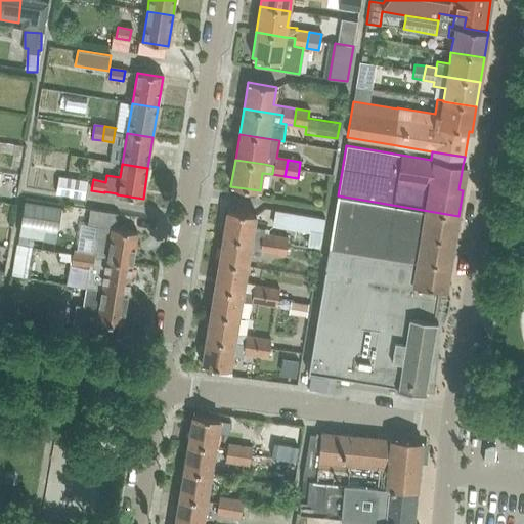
[(0,194),(9,197),(12,175),(0,172),(0,194)]
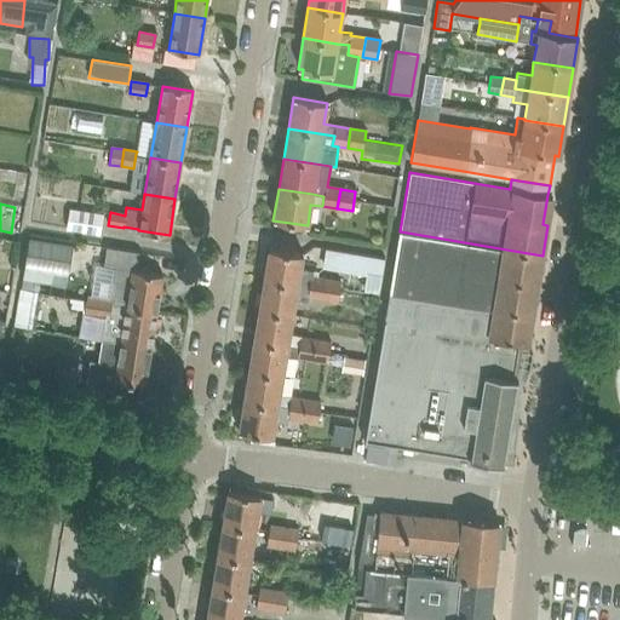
[(70,207),(65,229),(99,235),(103,213),(70,207)]
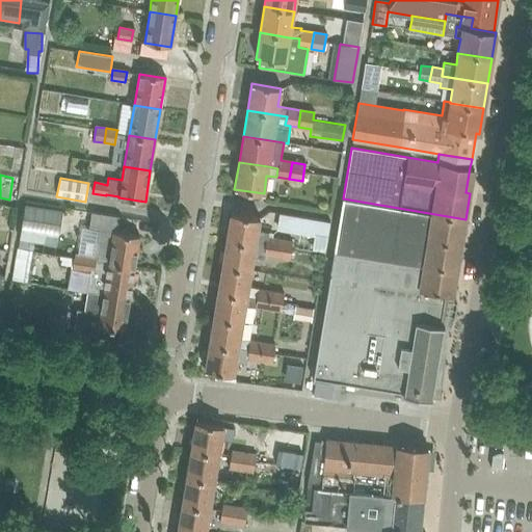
[(342,198),(312,380),(408,396),(426,399),(432,399),(447,309),(449,294),(453,295),(466,219),(343,198),(342,198)]
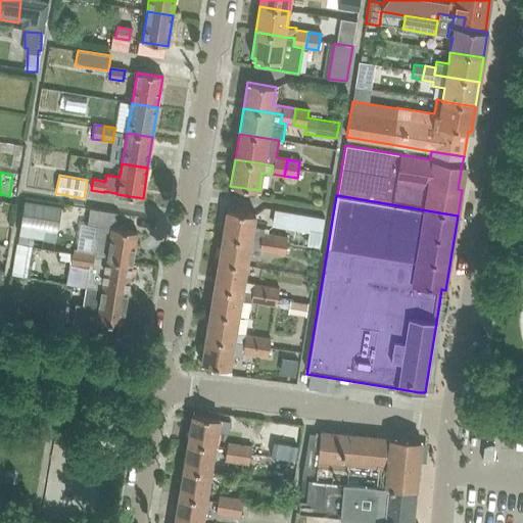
[(87,225),(96,226),(91,253),(94,253),(94,257),(106,259),(132,264),(137,232),(114,229),(116,212),(89,208),(87,225)]
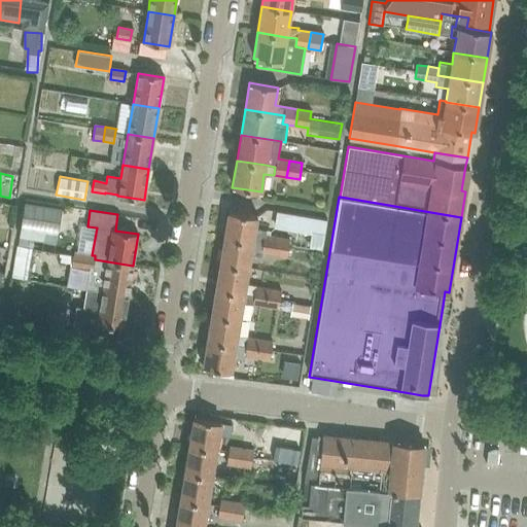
[(265,234),(254,232),(257,216),(227,211),(223,238),(252,242),(262,244),(261,252),(274,254),(277,238),(264,236),(265,234)]
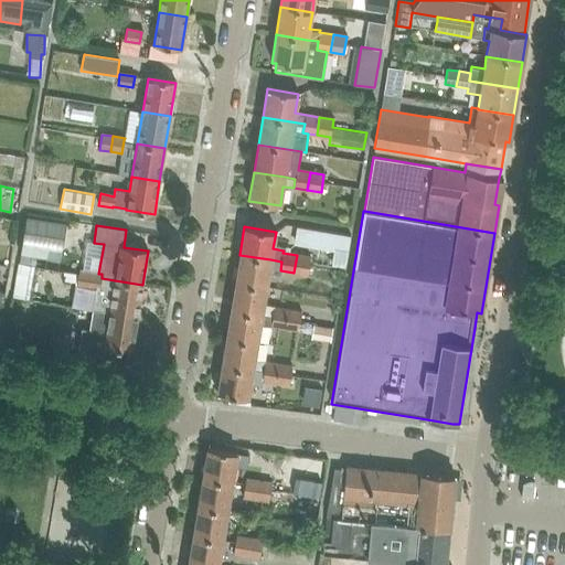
[(347,235),(319,232),(305,228),(302,243),(324,246),(322,266),(341,269),(343,249),(347,235)]
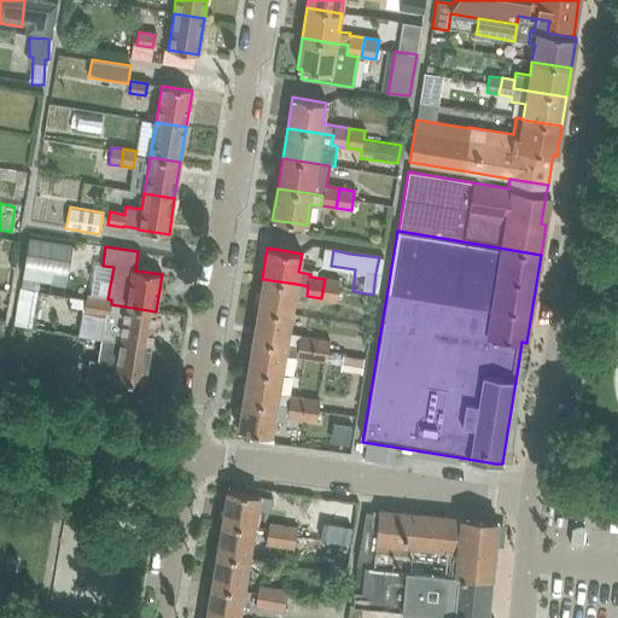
[(308,286),(296,284),(262,279),(257,309),(291,314),(295,298),(305,299),(307,296),(308,286)]
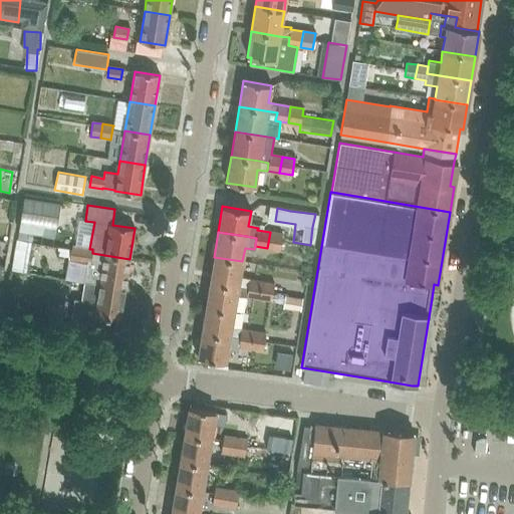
[(270,232),(267,248),(279,250),(282,234),(270,232)]
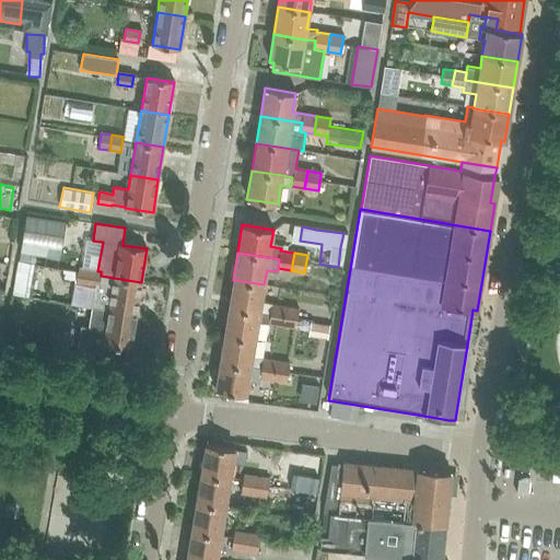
[(24,294),(28,261),(16,259),(12,292),(24,294)]
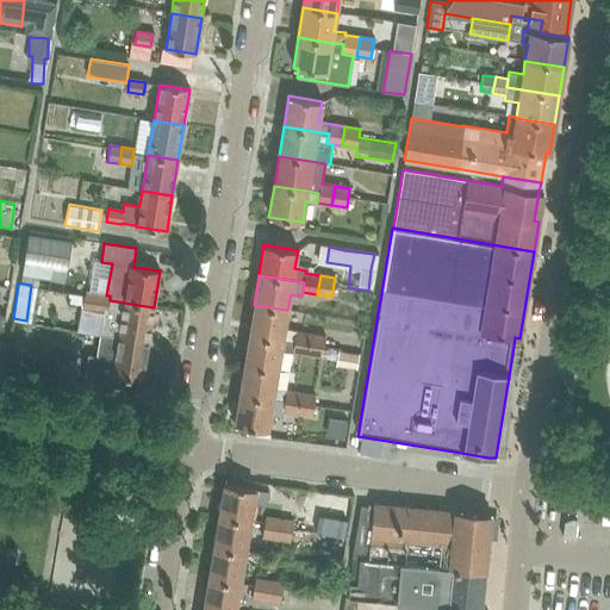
[(94,311),(97,294),(85,292),(82,309),(94,311)]
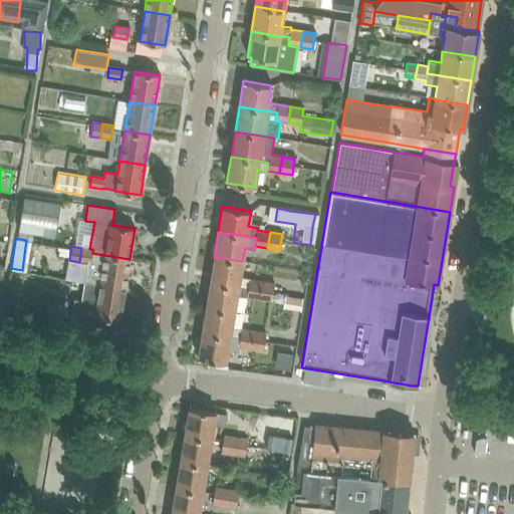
[(92,249),(89,249),(81,248),(79,262),(90,263),(92,253),(92,249)]
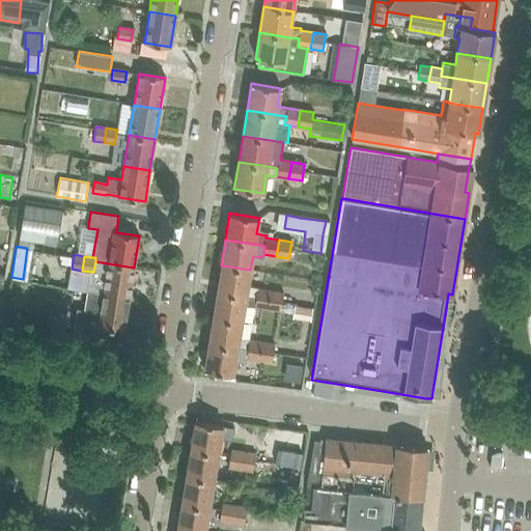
[(129,298),(134,268),(108,263),(106,274),(103,294),(129,298)]
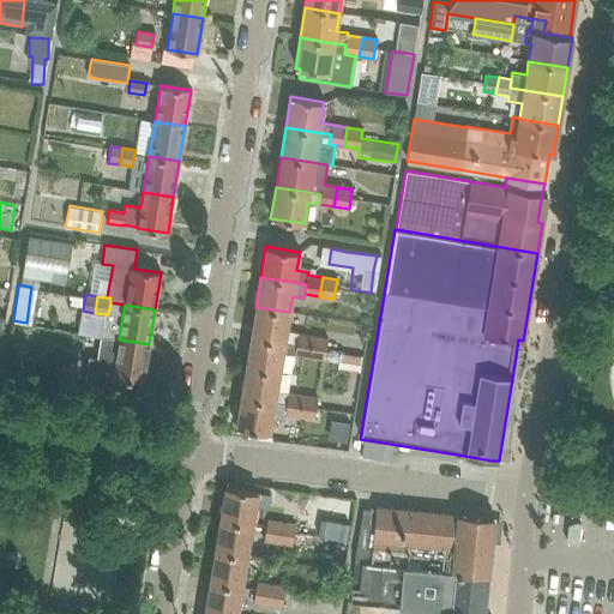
[(287,332),(289,312),(256,307),(251,337),(284,342),(296,344),(295,353),(294,354),(309,356),(313,337),(287,332)]
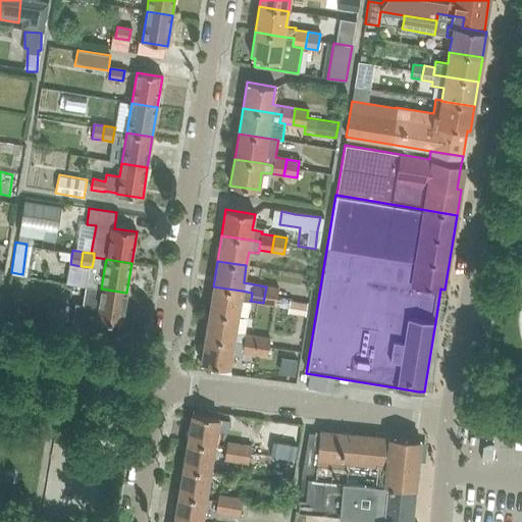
[(95,269),(68,264),(65,282),(91,288),(95,269)]
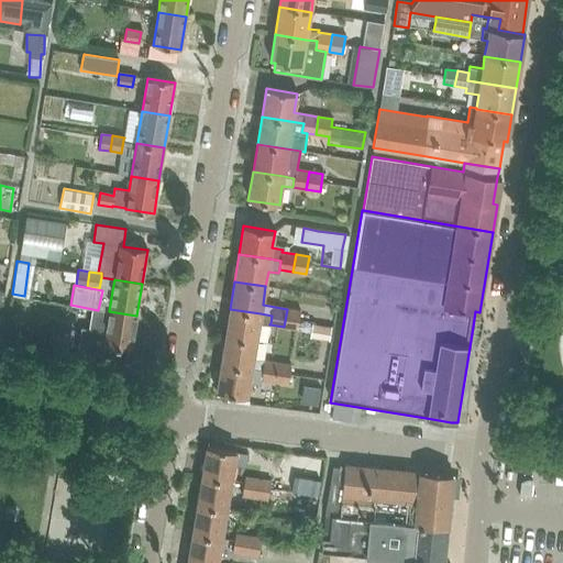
[(272,316),(261,313),(230,309),(225,337),(256,341),(260,322),(271,323),(272,316)]
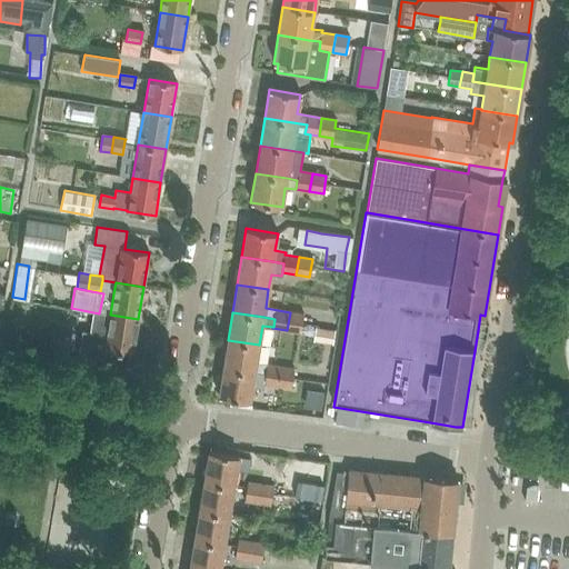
[(290,312),(287,330),(300,332),(303,315),(290,312)]
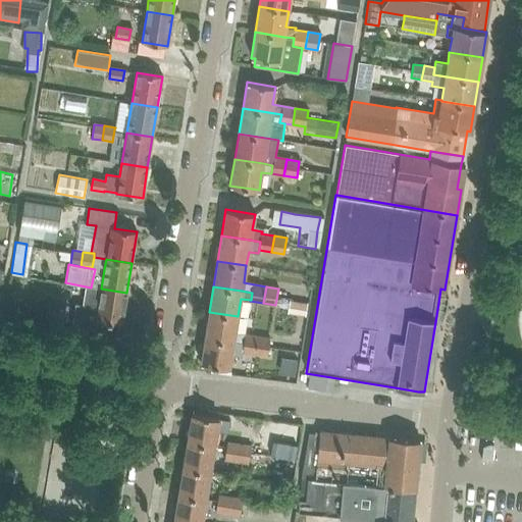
[(121,323),(126,293),(101,289),(101,292),(86,289),(83,305),(75,304),(71,326),(104,332),(106,321),(121,323)]
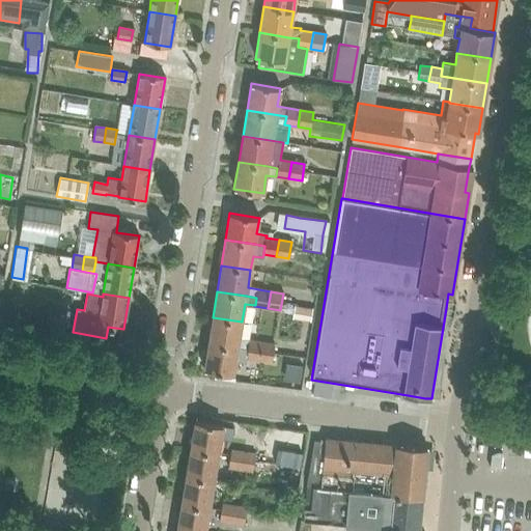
[(311,320),(311,306),(294,306),(294,320),(311,320)]
